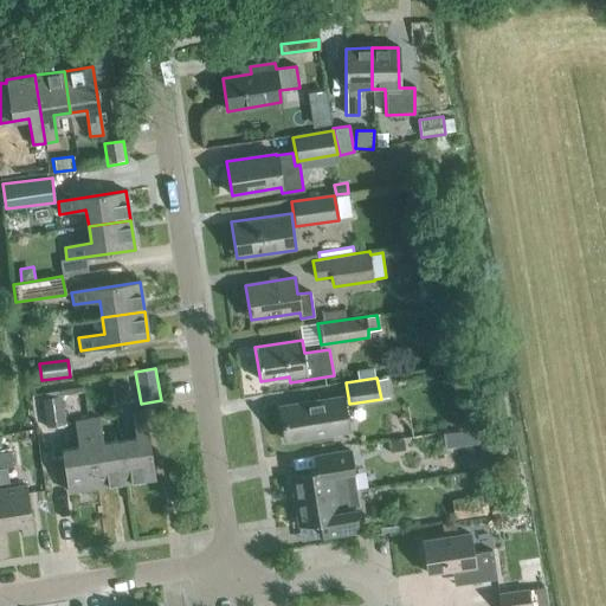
[(62,397),(42,399),(46,429),(66,425),(62,397)]
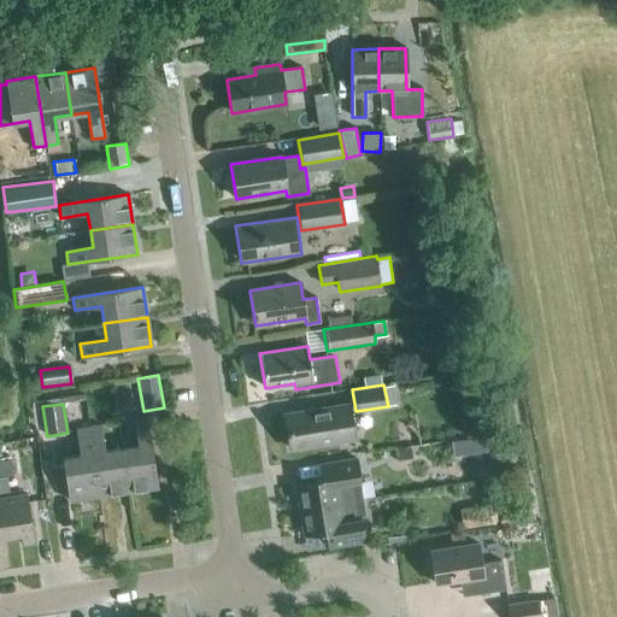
[(291,448),(353,439),(348,404),(285,415),(291,448)]
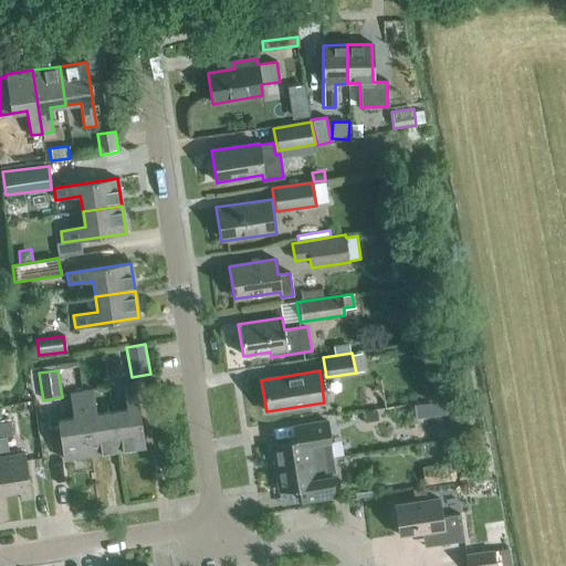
[(112,412),(117,451),(145,448),(135,384),(123,386),(127,410),(112,412)]
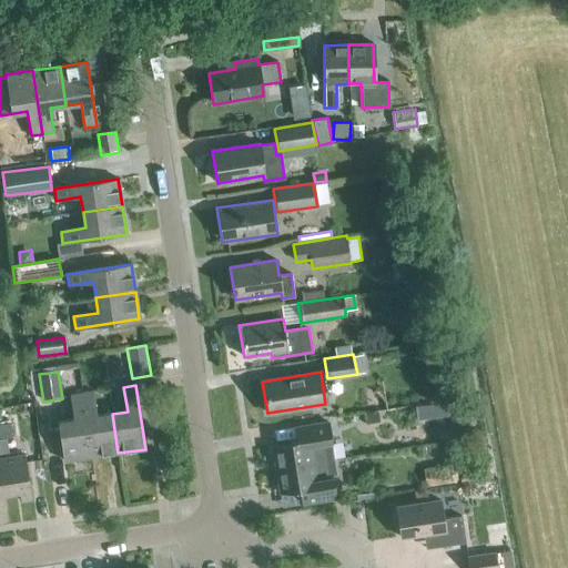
[(118,453),(112,414),(97,416),(92,392),(81,394),(91,457),(118,453)]
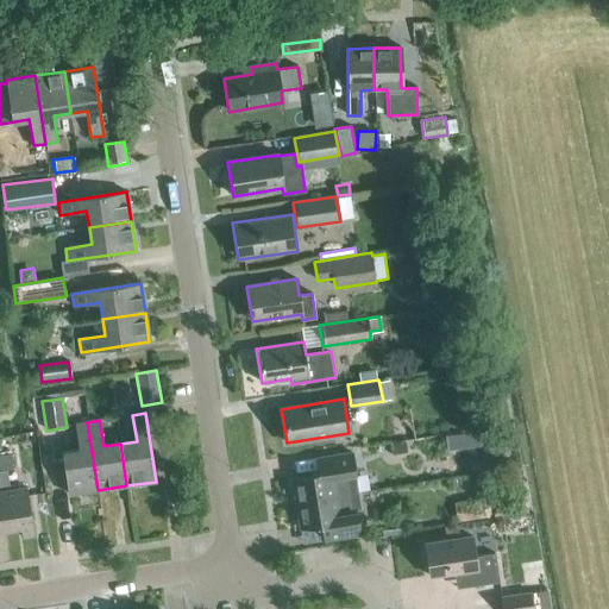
[(68,495),(98,490),(87,422),(75,424),(79,450),(62,452),(68,495)]
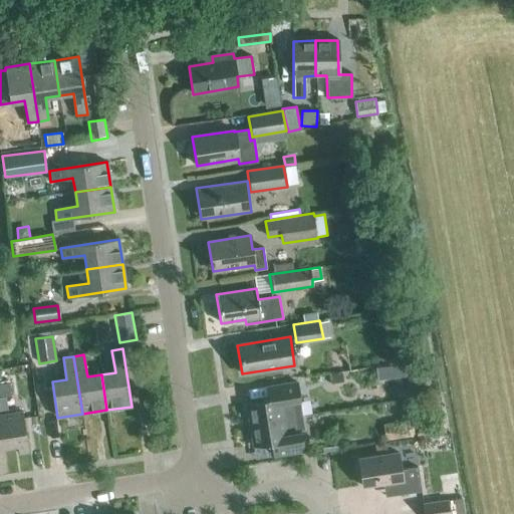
[(390,380),(405,378),(403,365),(388,367),(390,380)]
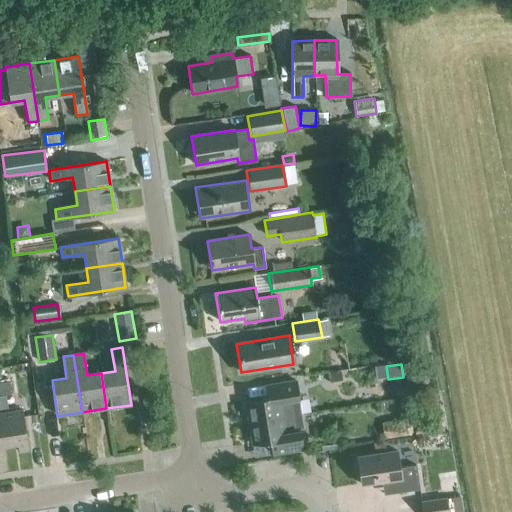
[(0,422),(4,446),(17,444),(18,452),(28,450),(22,410),(8,412),(5,395),(11,394),(9,381),(0,381),(0,422)]
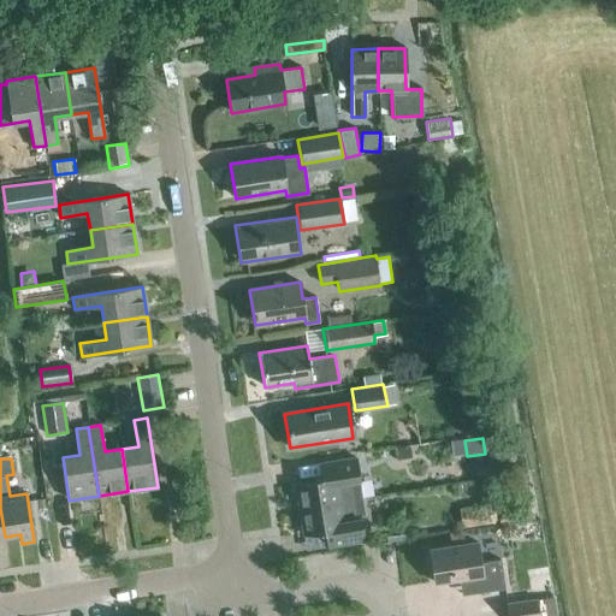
[(300,509),(362,498),(360,483),(356,458),(323,463),(325,478),(295,483),(300,509)]
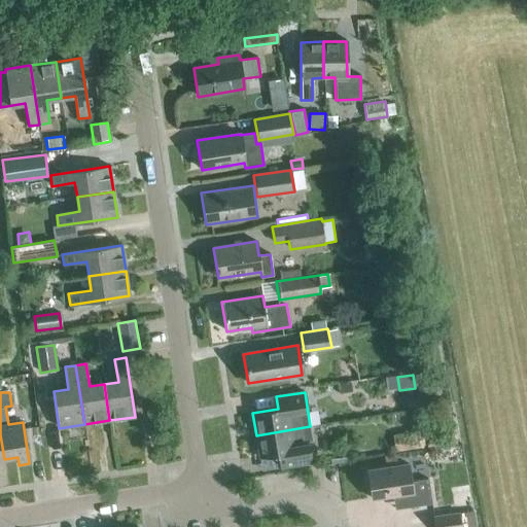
[(310,426),(256,435),(259,458),(279,455),(281,467),(311,463),(308,441),(312,441),(310,426)]
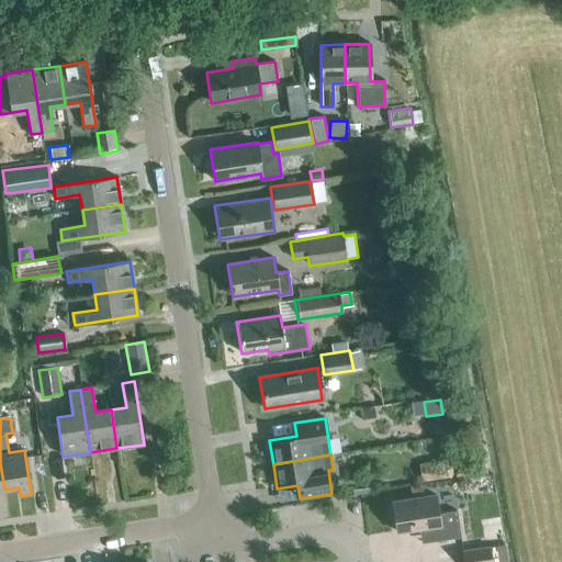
[(431,480),(452,478),(449,456),(440,457),(441,461),(429,462),(431,480)]
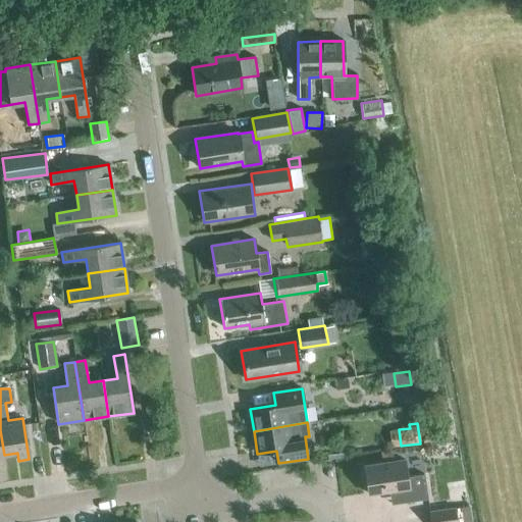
[(407,478),(405,461),(364,467),(368,494),(400,490),(402,504),(427,500),(424,476),(407,478)]
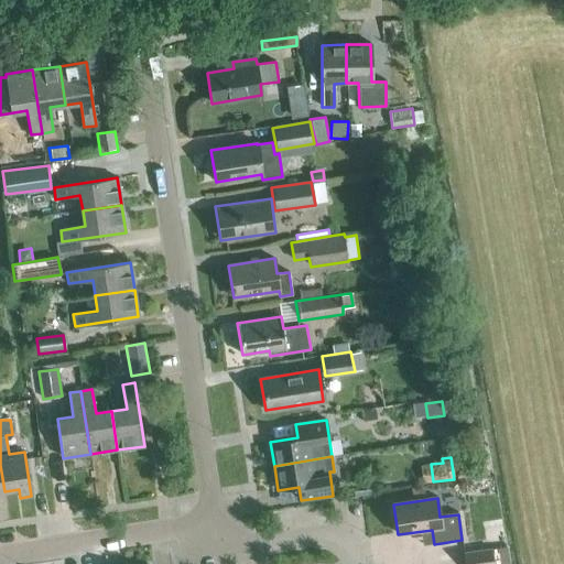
[(465,563),(492,563),(490,551),(464,554),(465,563)]
